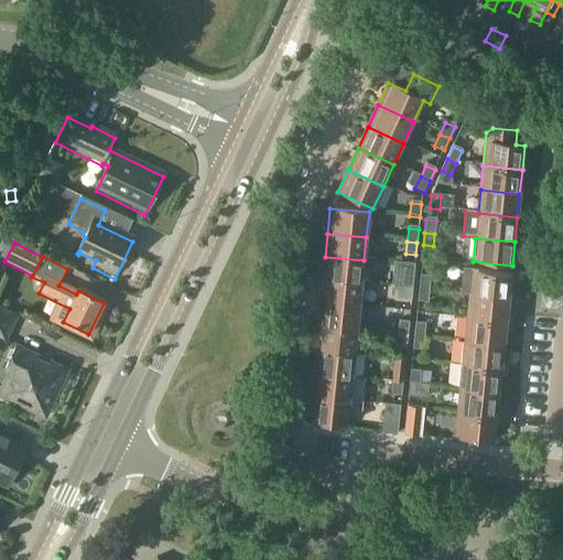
[(364,260),(325,257),(324,262),(317,262),(315,280),(322,280),(361,284),(363,271),(375,272),(375,261),(364,260)]
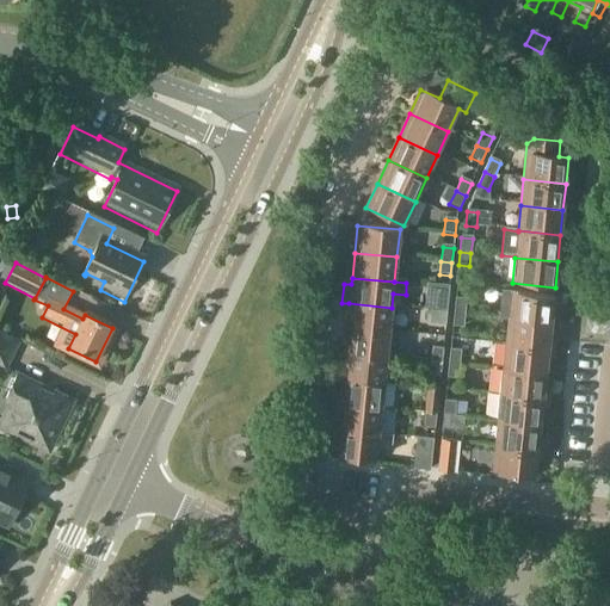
[(498,319),(509,320),(552,325),(554,297),(500,291),(498,319)]
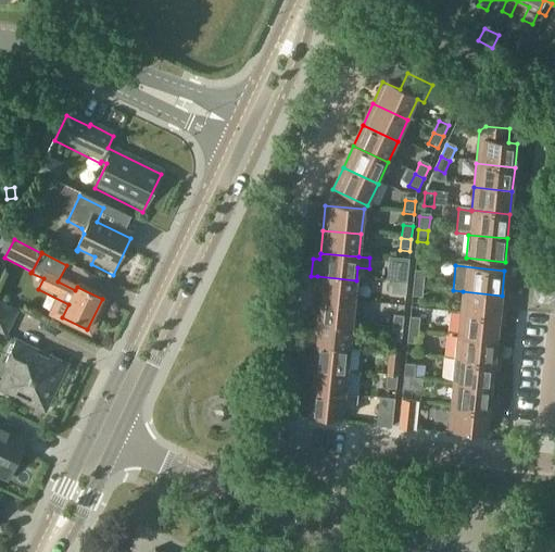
[(398,272),(396,284),(406,285),(407,273),(398,272)]
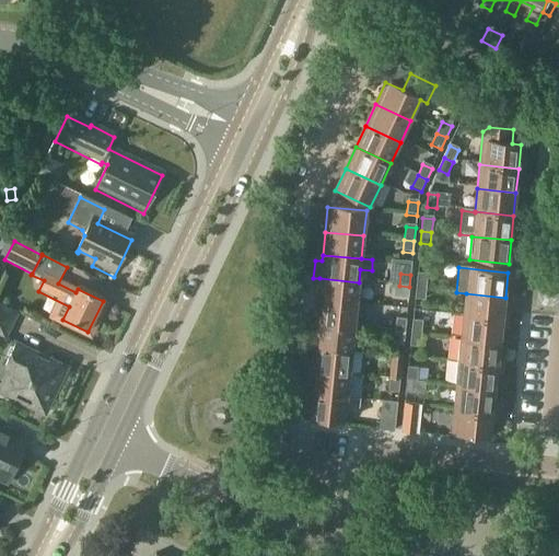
[(417,275),(416,288),(426,289),(427,276),(417,275)]
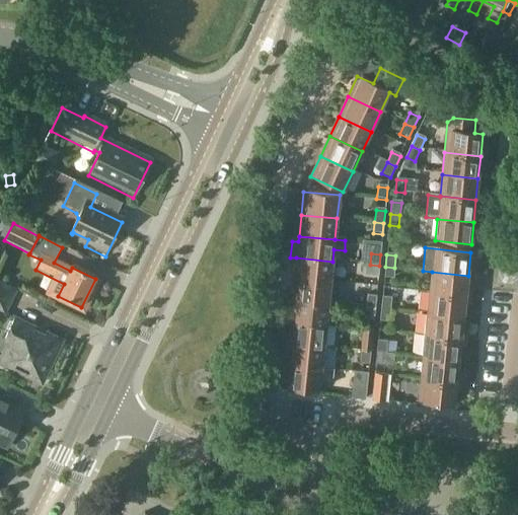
[(330,284),(333,262),(296,258),(294,280),(330,284)]
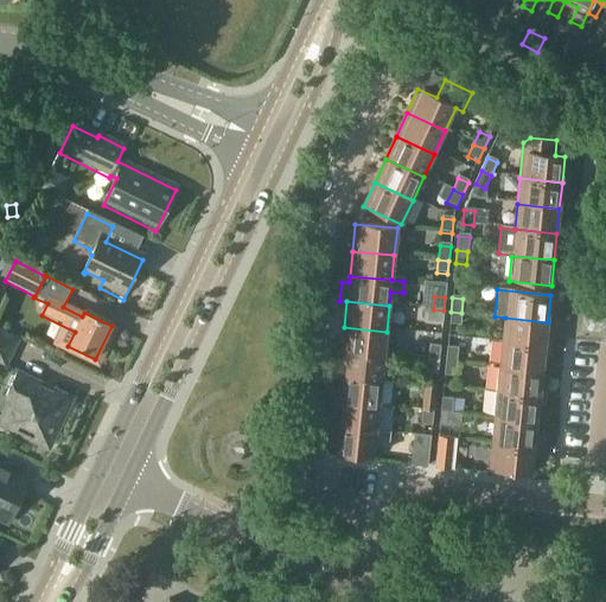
[(444,311),(433,309),(428,309),(426,324),(442,325),(444,311)]
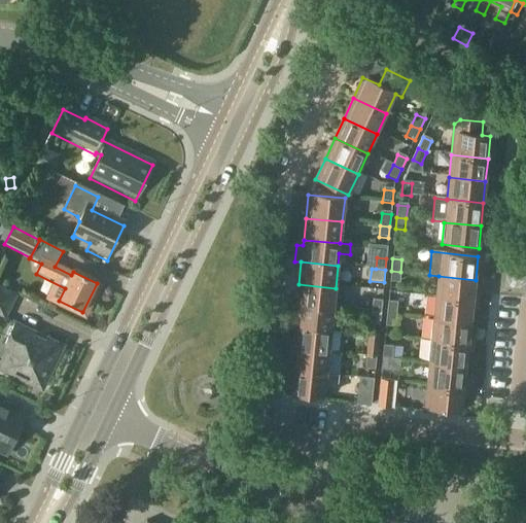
[(400,272),(391,271),(389,283),(399,284),(400,272)]
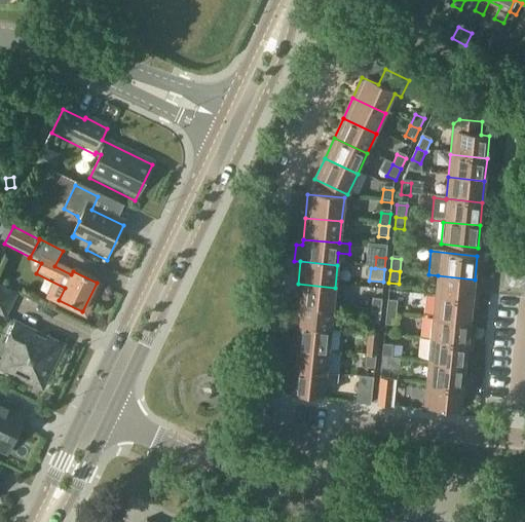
[(438,275),(435,298),(472,301),(475,280),(438,275)]
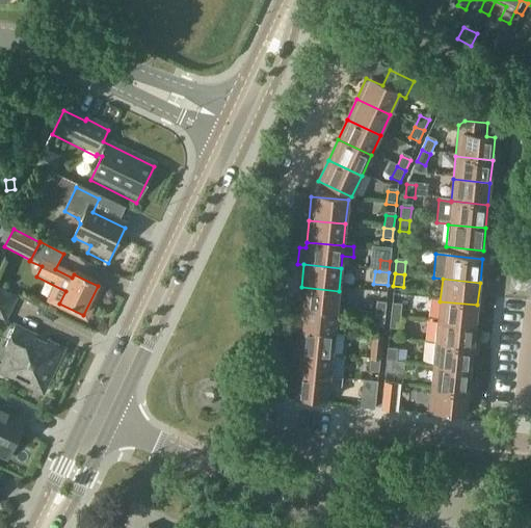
[(337,313),(339,291),(301,287),(299,309),(337,313)]
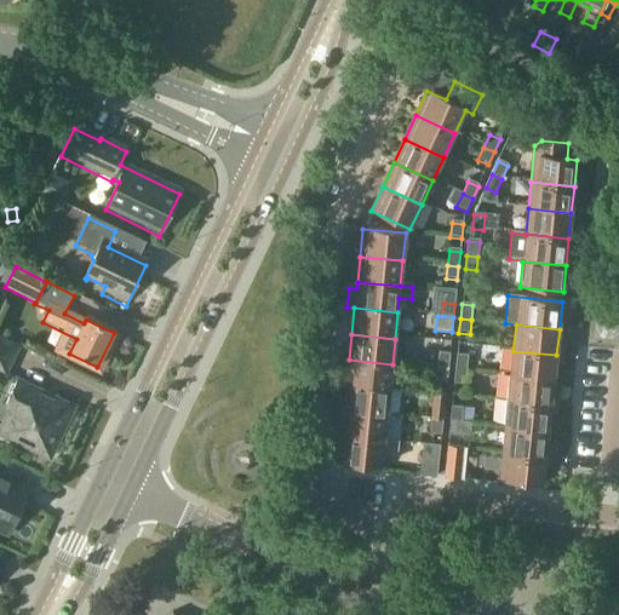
[(18,350),(0,340),(0,375),(5,378),(18,350)]
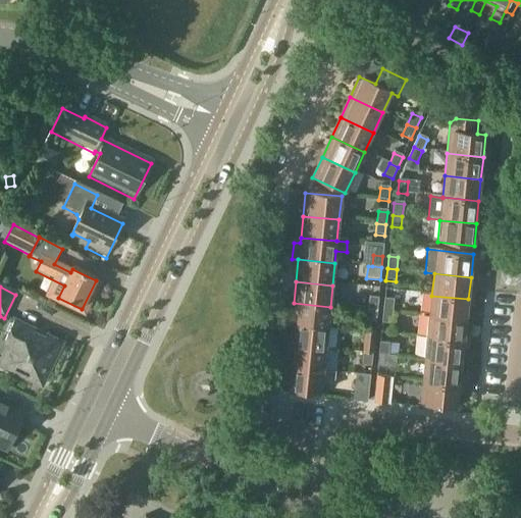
[(431,296),(429,317),(466,321),(468,299),(431,296)]
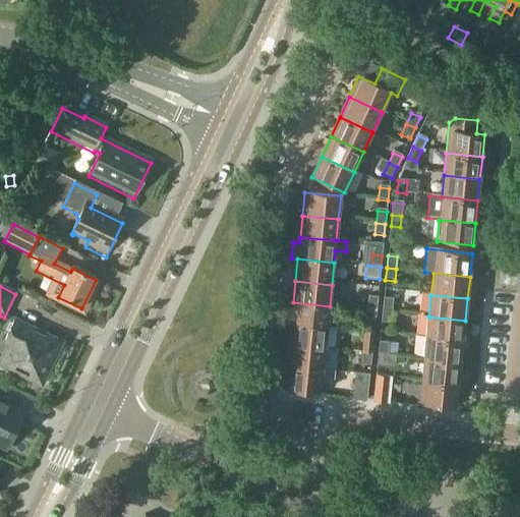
[(366,310),(376,311),(377,299),(368,298),(366,310)]
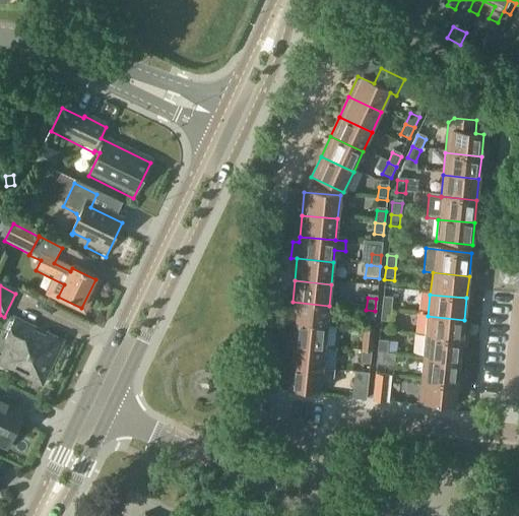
[(392,300),(382,299),(381,311),(390,312),(392,300)]
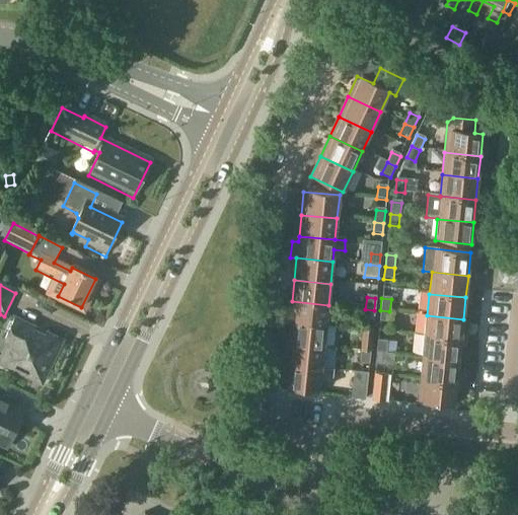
[(325,326),(328,305),(292,301),(290,323),(325,326)]
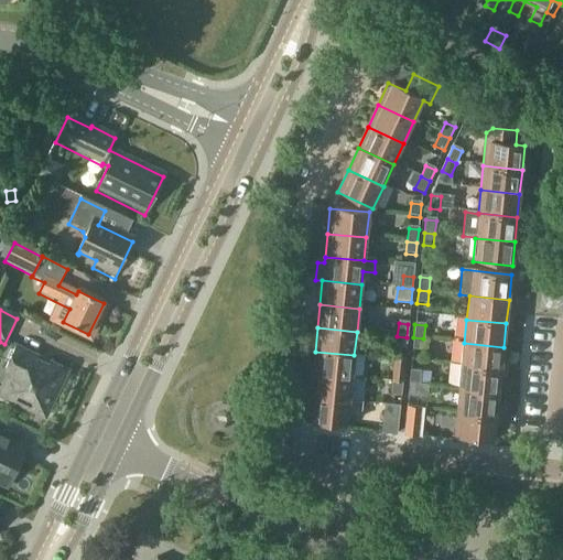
[(405,350),(407,337),(397,336),(396,348),(405,350)]
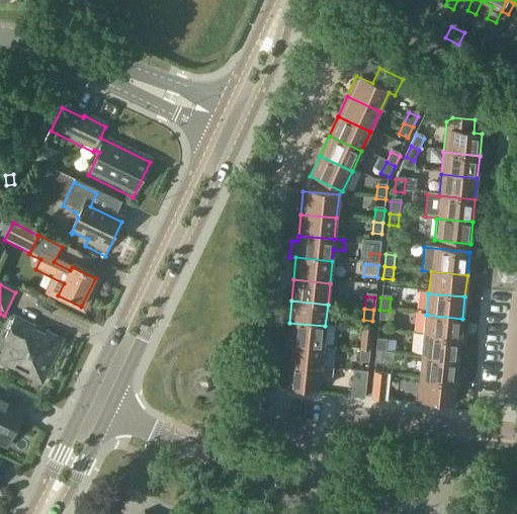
[(389,311),(379,310),(378,322),(388,322),(389,311)]
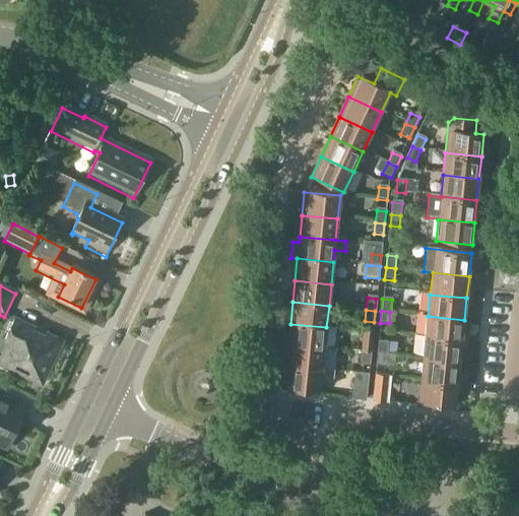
[(462,341),(464,320),(428,316),(426,338),(462,341)]
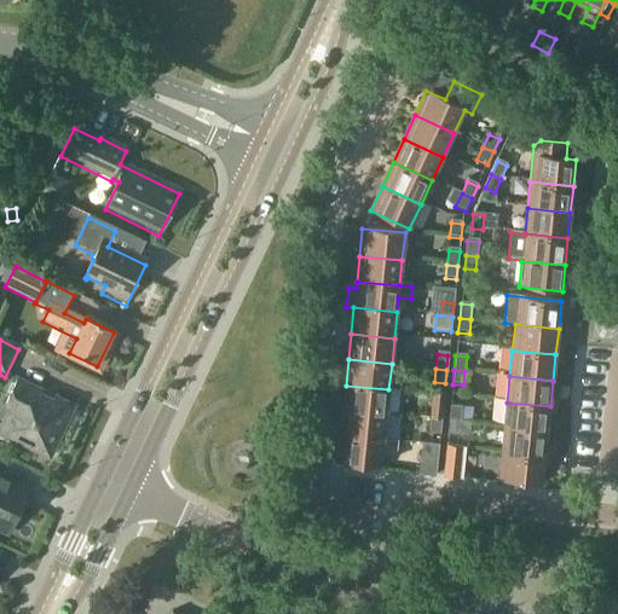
[(74,409),(18,381),(4,410),(17,416),(5,440),(47,461),(74,409)]
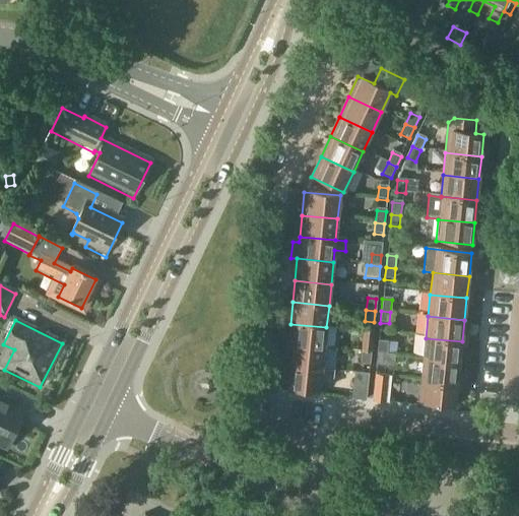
[(290,324),(287,345),(324,349),(326,327),(290,324)]
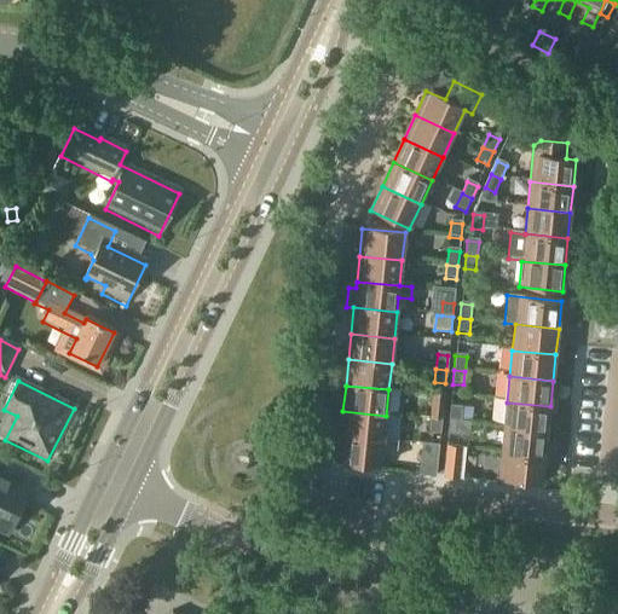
[(432,406),(431,421),(442,422),(444,395),(433,394),(432,406)]
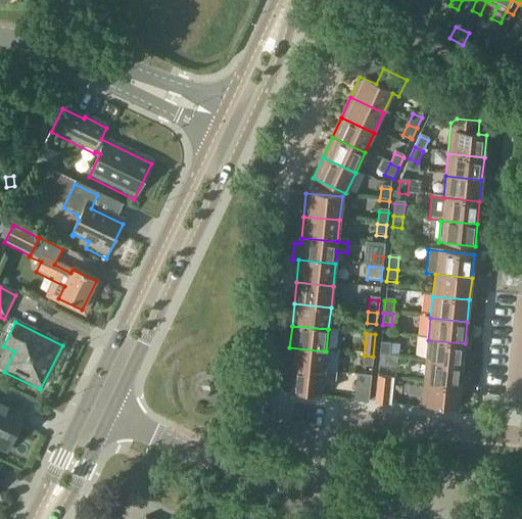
[(428,340),(426,362),(463,366),(465,343),(428,340)]
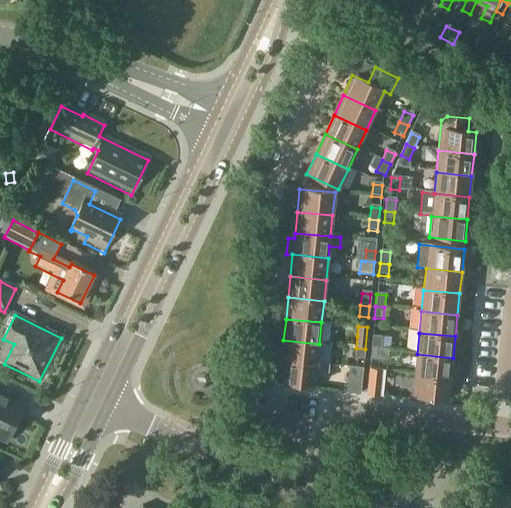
[(372,337),(371,349),(388,351),(390,339),(372,337)]
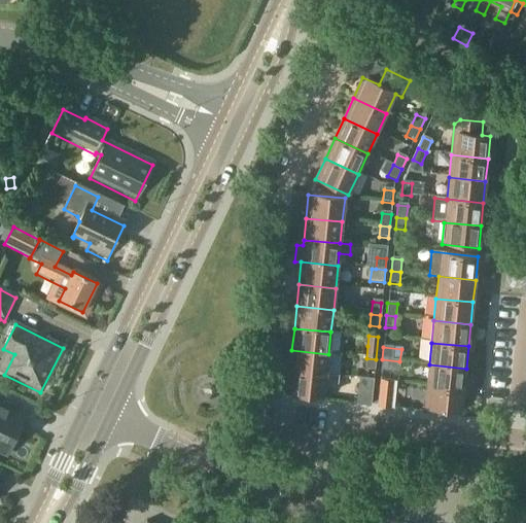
[(341,355),(328,354),(291,350),(289,373),(326,376),(339,378),(341,355)]
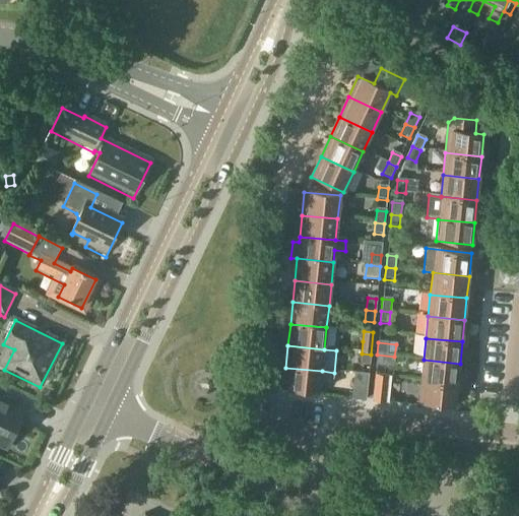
[(371,355),(362,353),(361,365),(370,366),(371,355)]
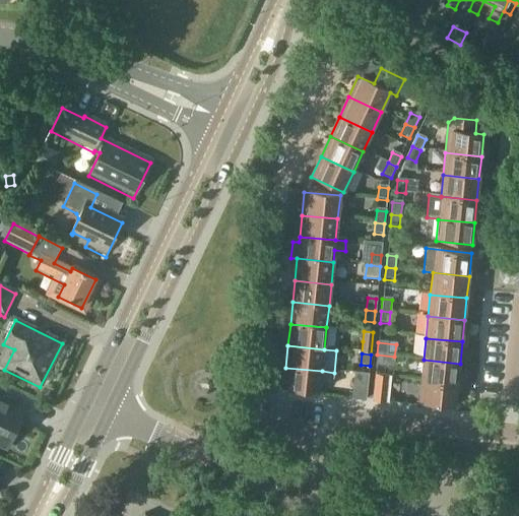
[(394,357),(377,355),(376,367),(393,369),(394,357)]
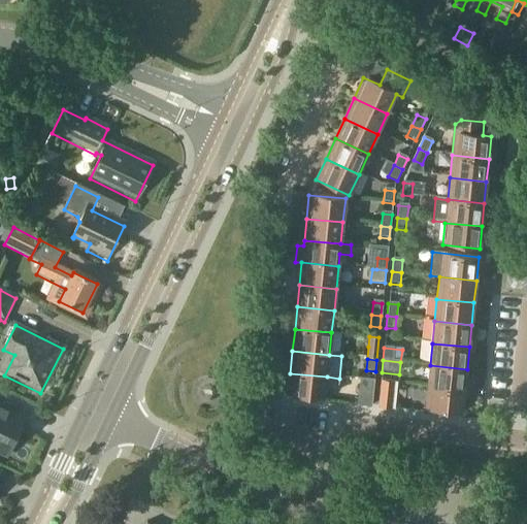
[(464,391),(467,369),(430,365),(427,387),(464,391)]
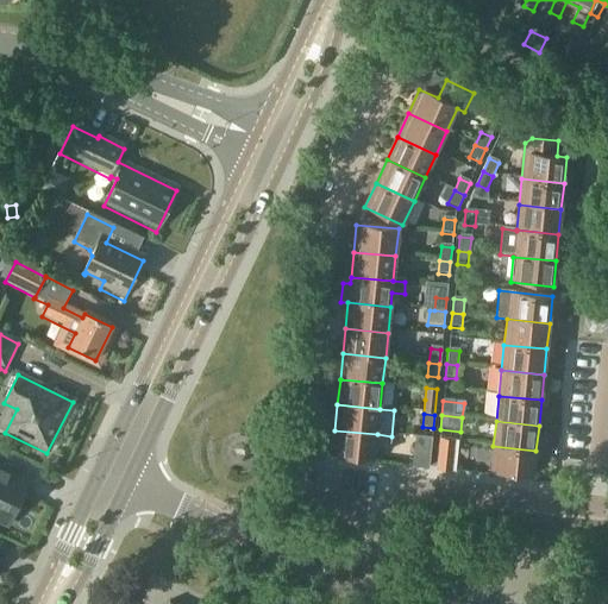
[(392,436),(377,434),(334,431),(332,457),(375,460),(376,448),(386,450),(390,446),(392,436)]
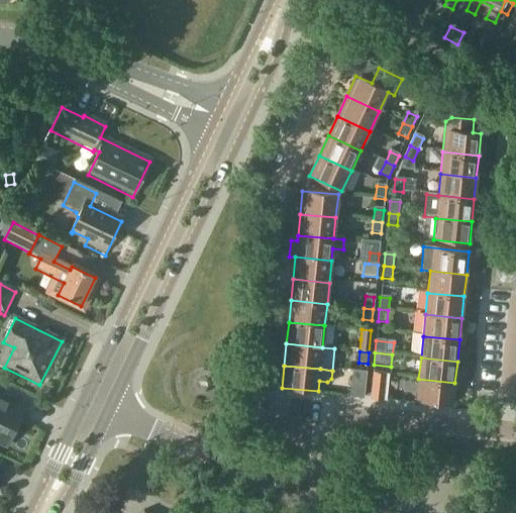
[(367,374),(352,373),(349,398),(364,400),(367,374)]
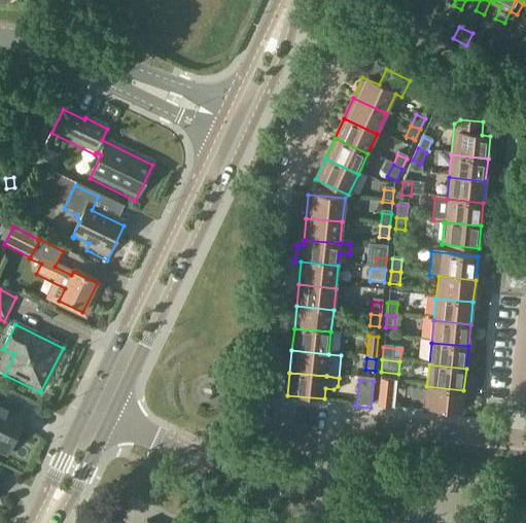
[(394,383),(380,382),(379,391),(393,392),(394,383)]
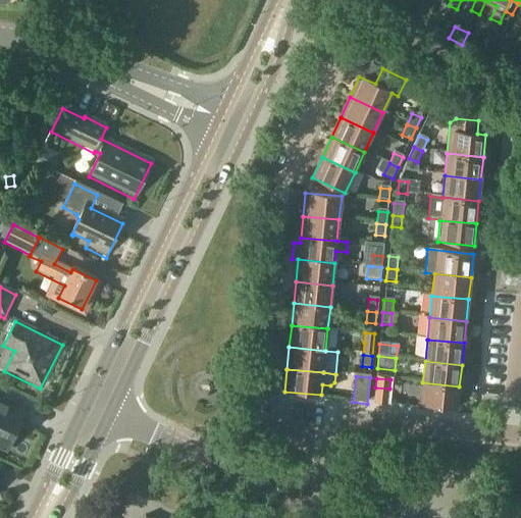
[(457,409),(459,386),(422,382),(420,406),(457,409)]
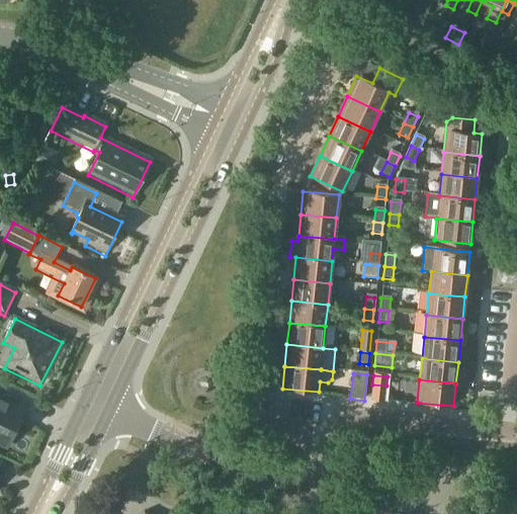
[(21,409),(0,398),(0,445),(3,446),(21,409)]
